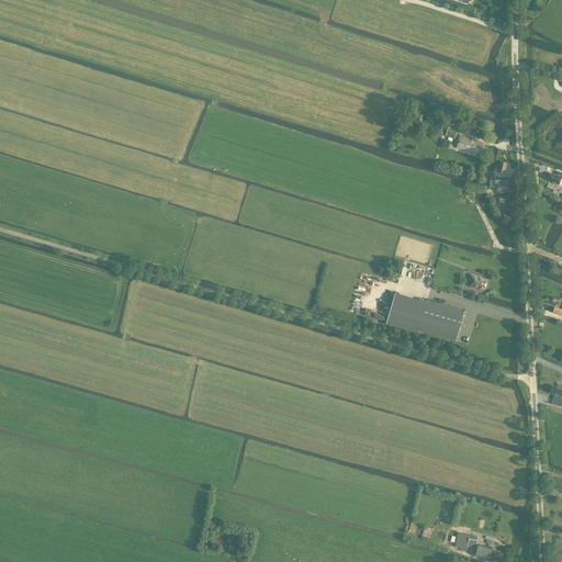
[(448,128),(446,136),(454,138),(457,132),(448,128)]
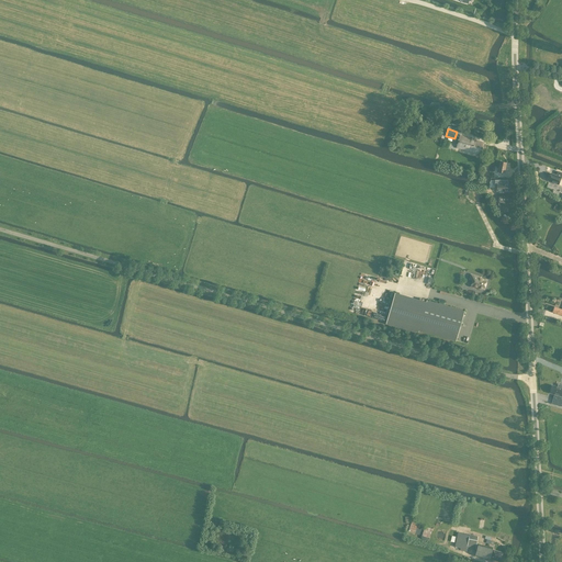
[(481,155),(483,148),(484,144),(473,139),(460,135),(457,148),(481,155)]
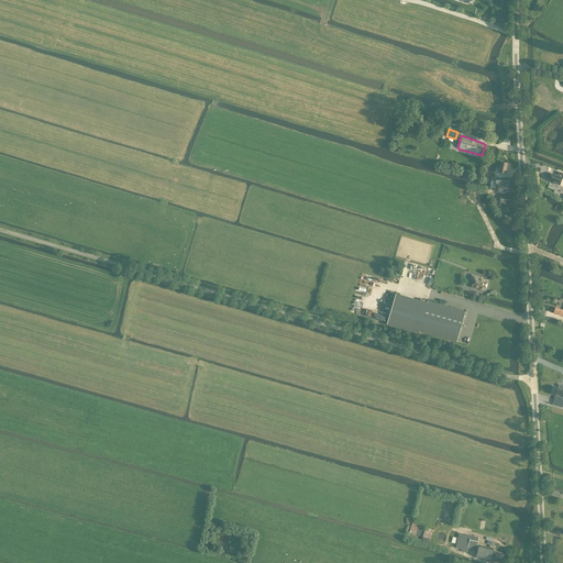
[(496,166),(499,167),(498,173),(506,174),(507,163),(500,162),(500,164),(497,163),(496,166)]
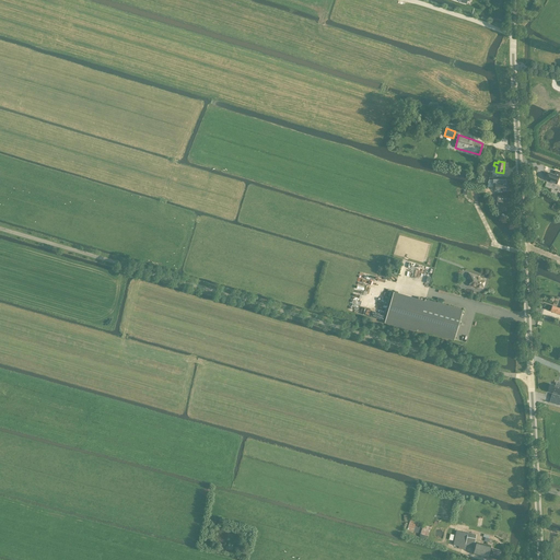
[(559,177),(559,176),(559,172),(556,171),(555,175),(549,173),(546,181),(556,184),(559,177)]
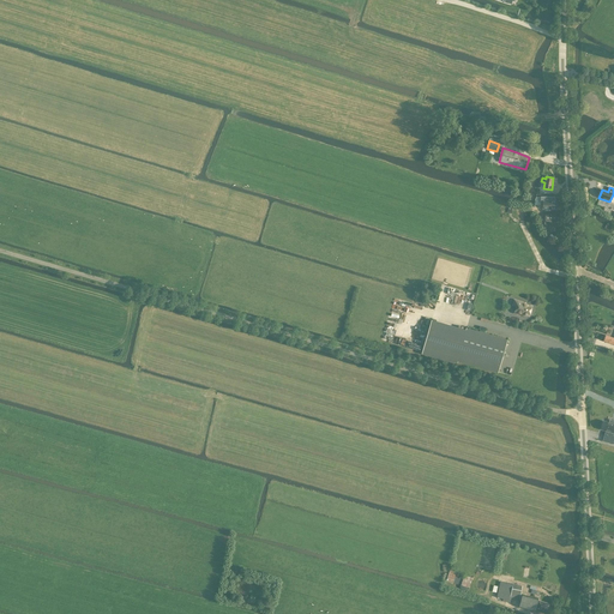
[(516,307),(515,313),(521,314),(521,313),(529,315),(531,307),(523,305),(523,302),(515,300),(513,306),(516,307)]
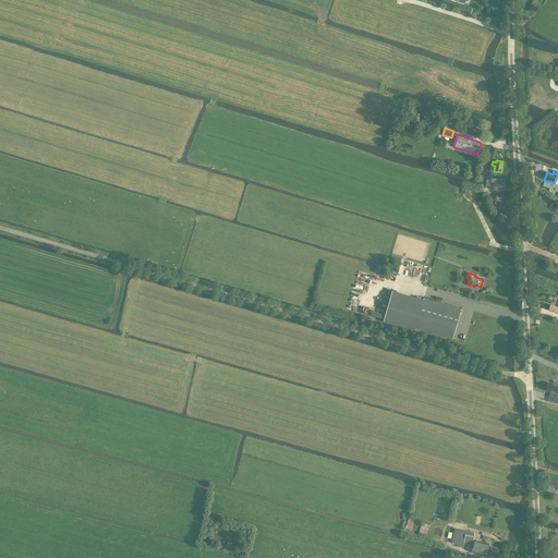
[(415,328),(423,301),(391,292),(384,322),(415,330),(415,328)]
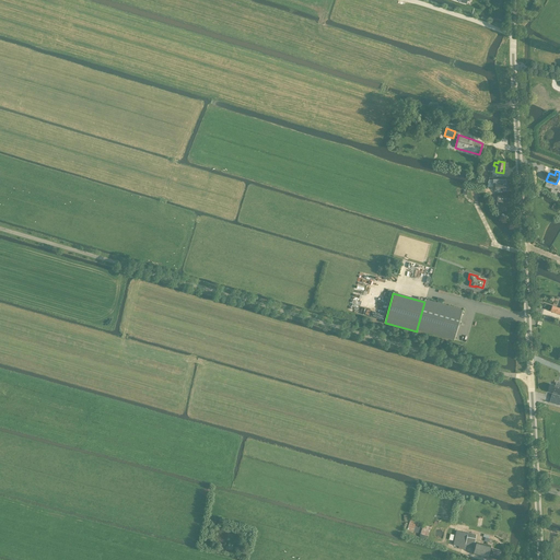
[(374,315),(380,302),(375,300),(369,313),(374,315)]
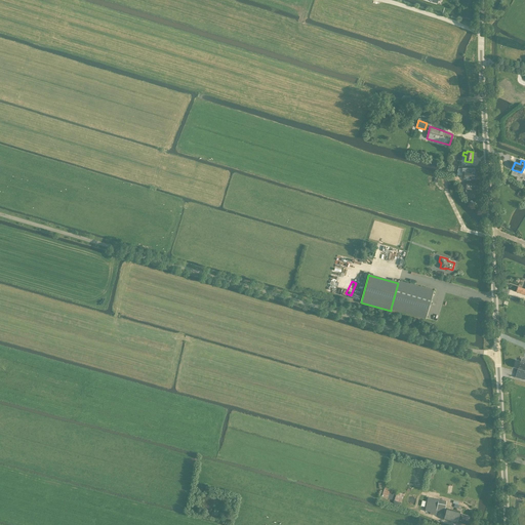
[(398,281),(398,283),(391,309),(426,319),(433,291),(398,281)]
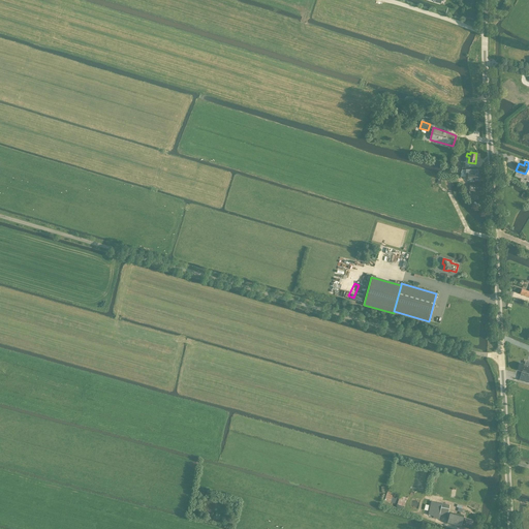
[(519,363),(518,370),(523,372),(522,374),(521,374),(520,380),(528,382),(528,363),(526,362),(525,365),(519,363)]
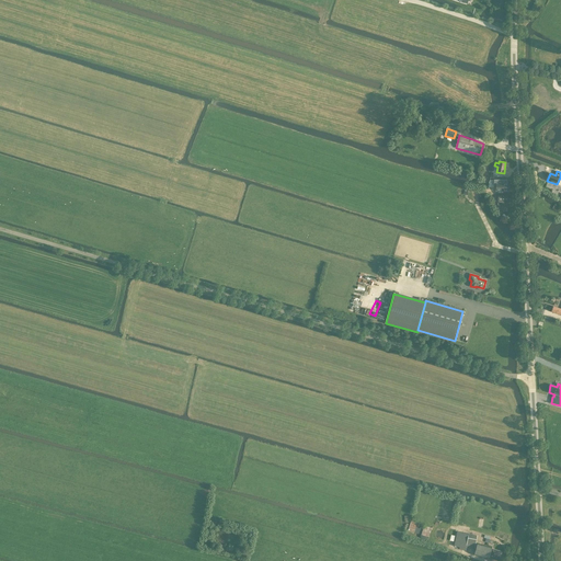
[(408,530),(421,535),(421,537),(428,539),(432,528),(424,526),(422,526),(416,525),(418,523),(411,522),(408,530)]
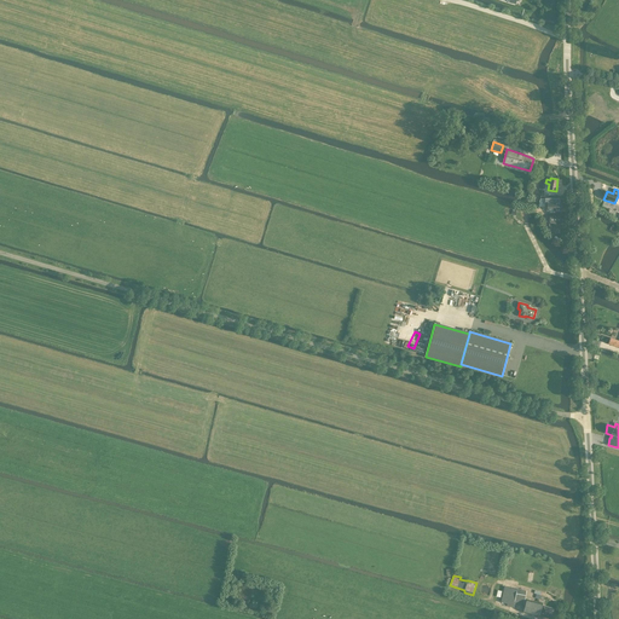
[(504,586),(501,602),(508,603),(507,606),(514,607),(514,603),(525,606),(522,612),(536,615),(539,617),(541,612),(543,605),(543,603),(539,602),(525,599),(526,591),(509,588),(504,586)]
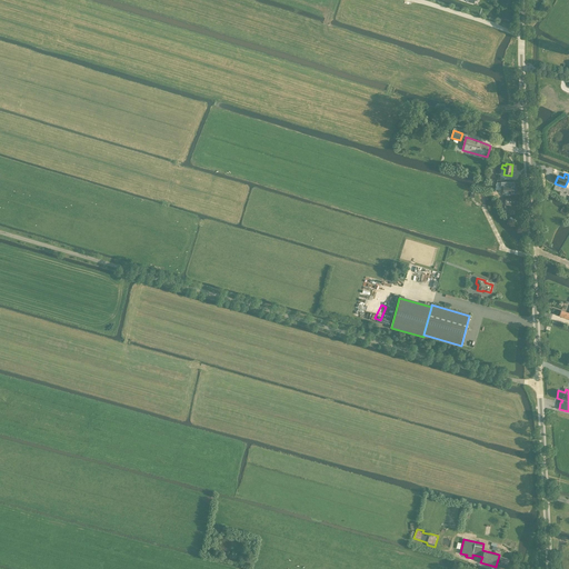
[(499,556),(497,562),(498,563),(498,566),(507,568),(509,559),(499,556)]
